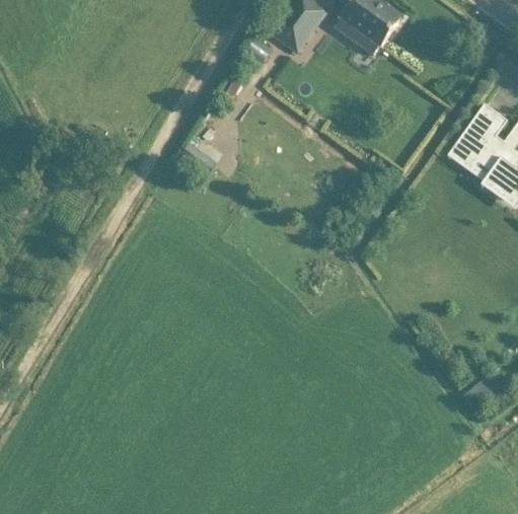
[(292,0),(270,31),(297,51),(325,11),(313,2),(314,0),(292,0)]
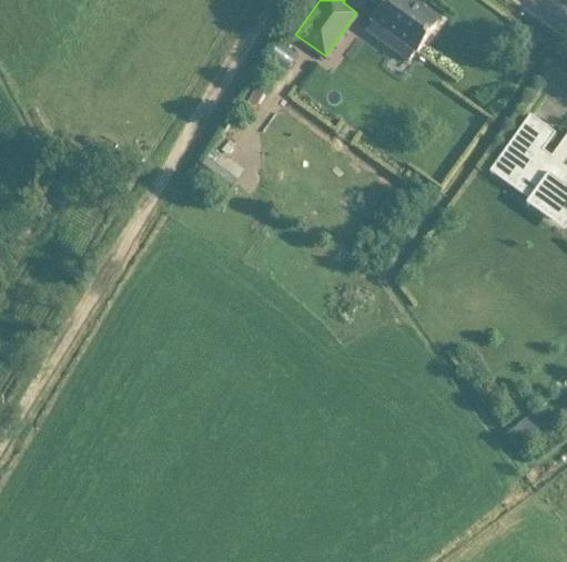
[(422,6),(414,0),(382,0),(370,17),(400,38),(393,47),(408,58),(414,49),(415,50),(441,16),(423,3),(422,6)]
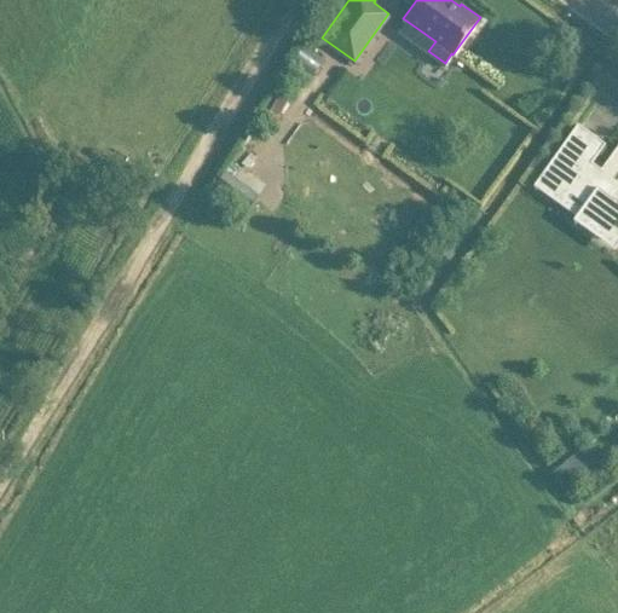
[(604,142),(577,122),(533,183),(550,196),(559,184),(584,202),(577,212),(614,237),(617,231),(617,142),(605,161),(607,162),(602,169),(590,161),(604,142)]
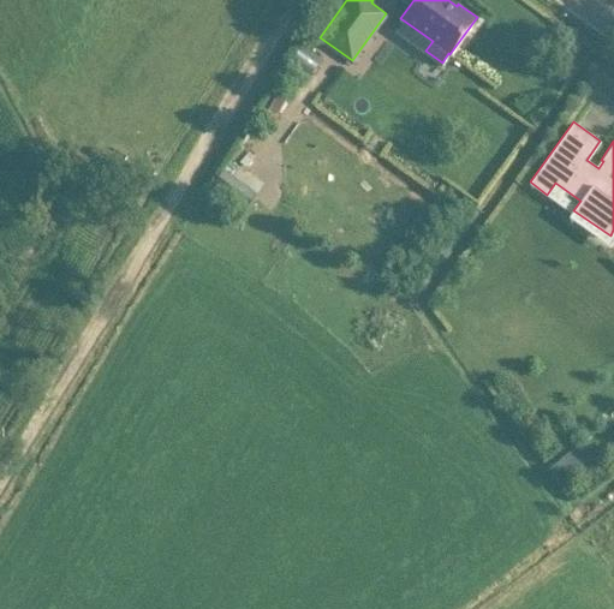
[(224,148),(215,165),(252,184),(261,167),(224,148)]
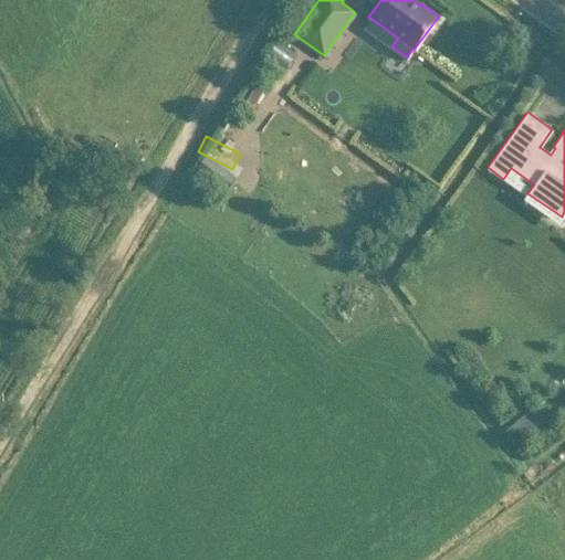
[(540,422),(530,409),(504,429),(514,441),(540,422)]
